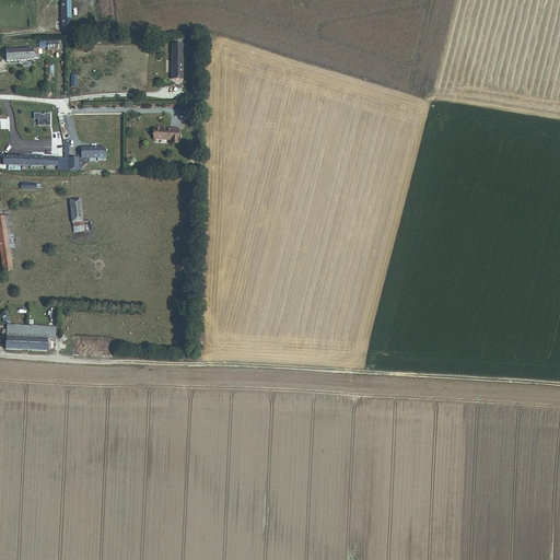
[(61,0),(62,35),(71,35),(69,0),(61,0)]
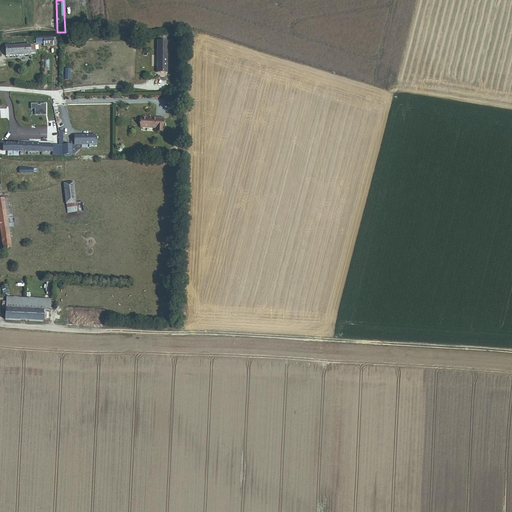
[(44,46),(54,45),(53,38),(43,38),(44,46)]
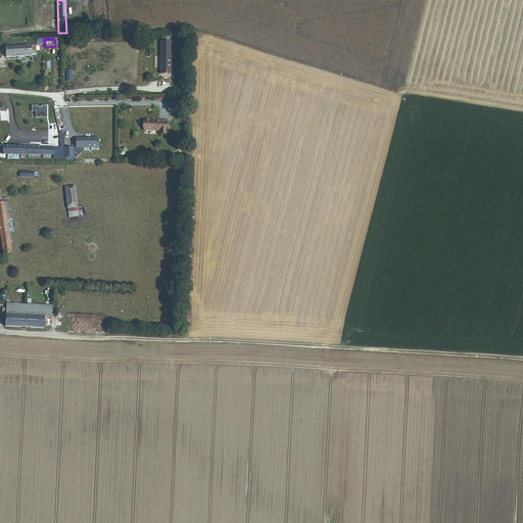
[(160,74),(171,75),(172,41),(160,41),(160,74)]
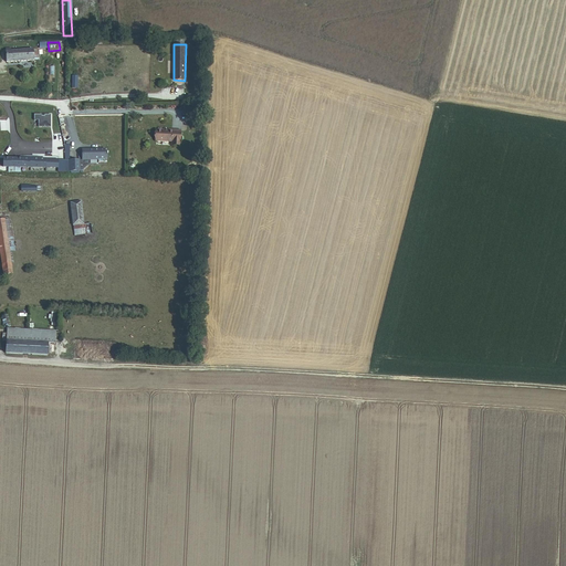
[(34,61),(33,55),(33,50),(6,51),(6,59),(7,62),(34,61)]
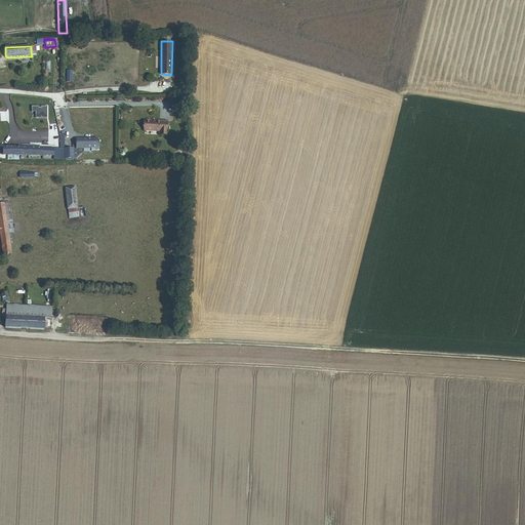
[(184,87),(174,87),(174,96),(184,96),(184,87)]
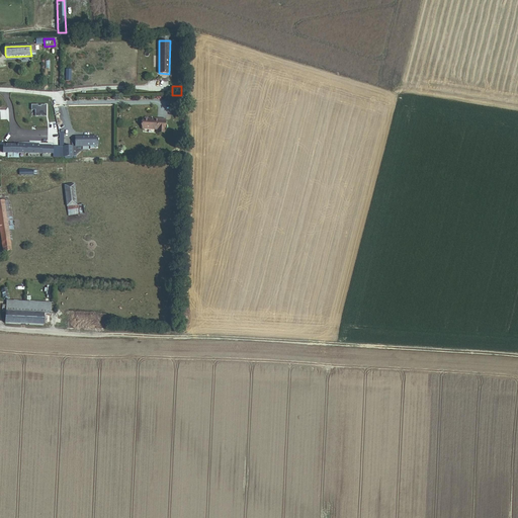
[(38,105),(31,105),(31,110),(35,110),(35,116),(47,116),(47,105),(40,105),(40,106),(38,106),(38,105)]
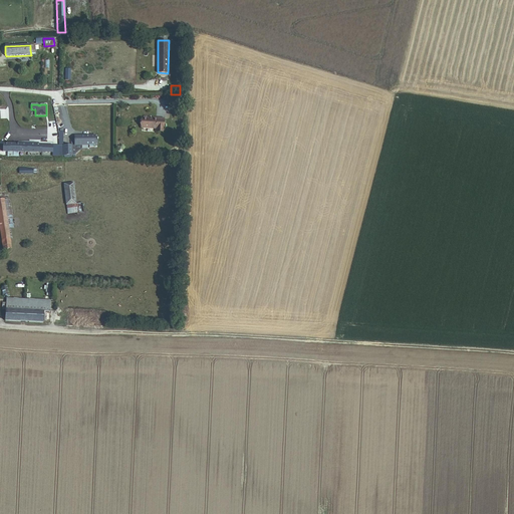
[(157,129),(164,129),(164,118),(153,117),(152,119),(142,118),(142,127),(157,129)]
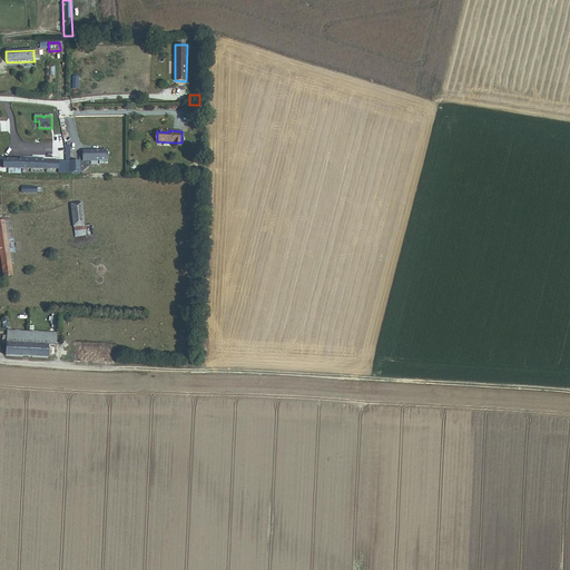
[(105,150),(82,150),(82,160),(71,160),(71,172),(80,172),(80,170),(85,170),(90,165),(90,160),(98,160),(98,163),(105,163),(105,150)]
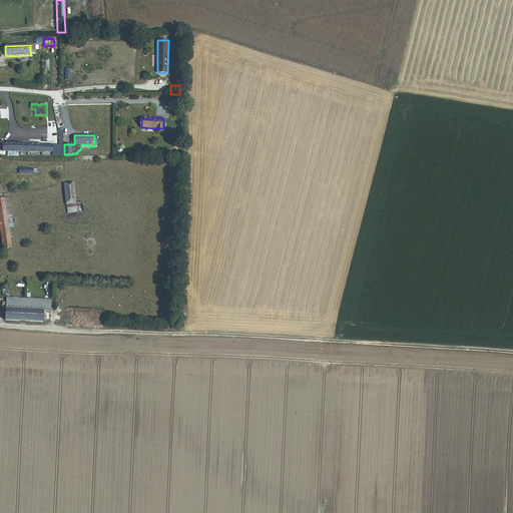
[(40,143),(3,143),(3,151),(8,151),(8,155),(17,155),(17,151),(40,151),(40,143)]
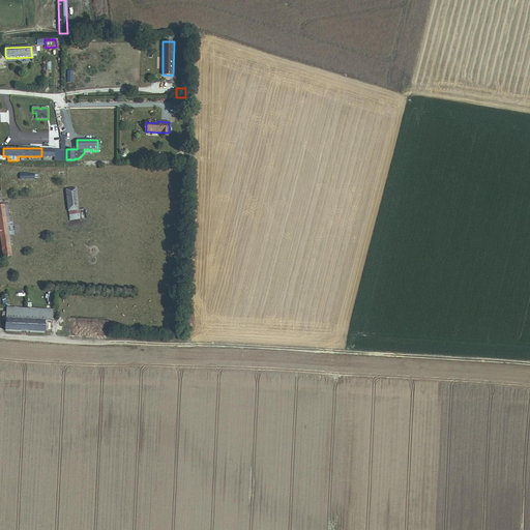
[(68,211),(79,210),(77,188),(66,189),(68,211)]
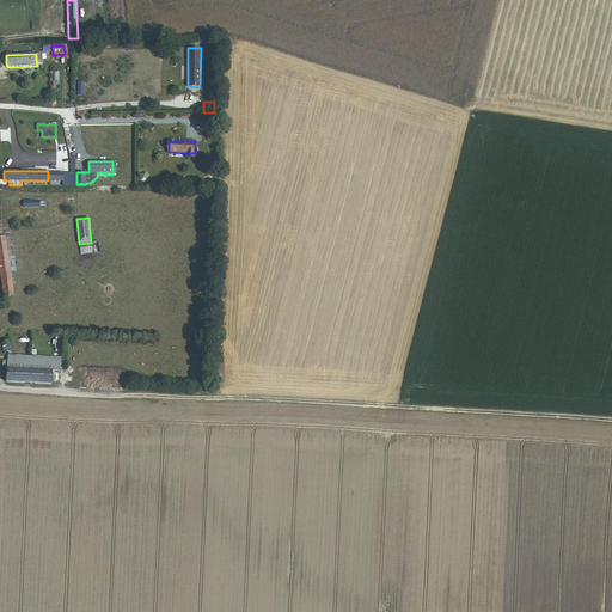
[(7,256),(12,255),(10,238),(0,238),(0,273),(4,298),(13,297),(10,273),(7,256)]
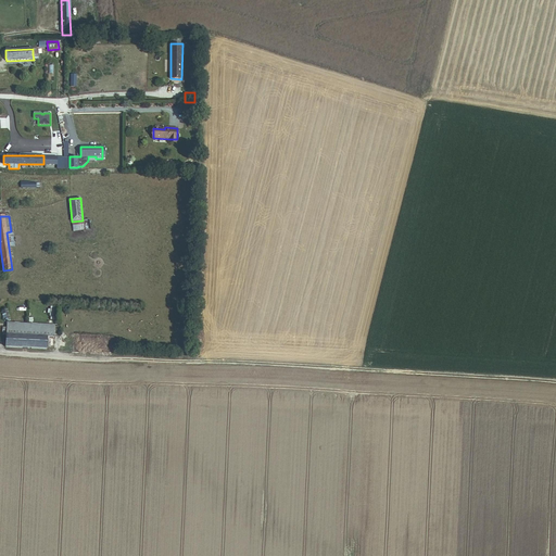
[(73,231),(90,229),(89,219),(83,220),(72,222),(73,231)]
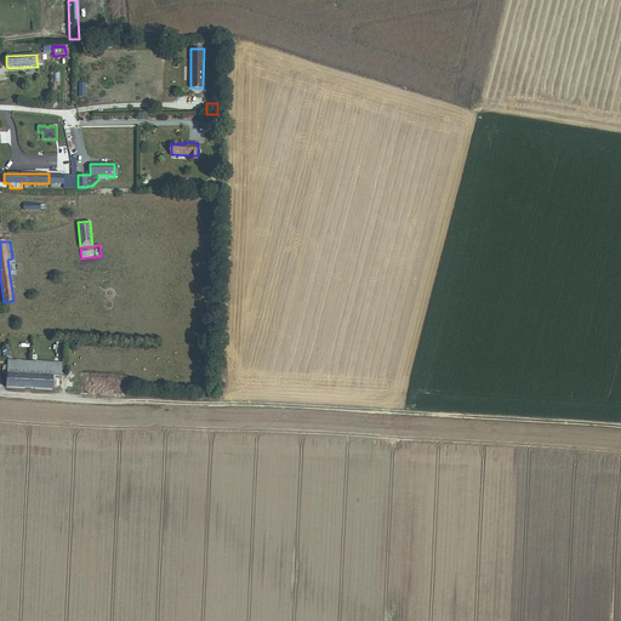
[(52,376),(61,377),(61,364),(7,360),(7,366),(4,366),(3,375),(6,375),(6,388),(52,391),(52,376)]
